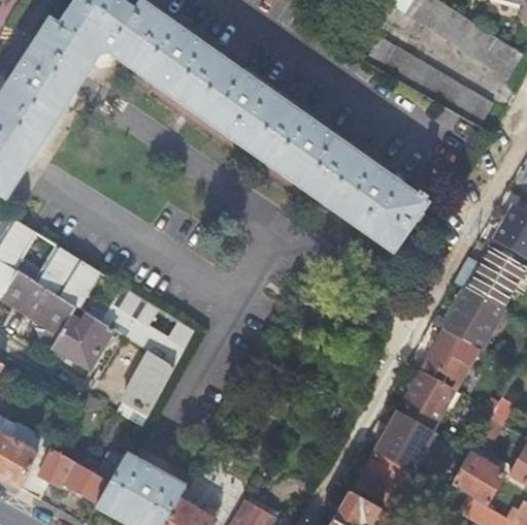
[(316,125),(141,4),(135,13),(116,0),(78,0),(61,28),(53,22),(42,38),(12,85),(0,103),(0,194),(7,199),(92,69),(99,57),(108,55),(286,177),(394,253),(405,238),(408,241),(412,236),(407,233),(429,204),(427,202),(429,198),(422,193),(419,197),(316,125)]
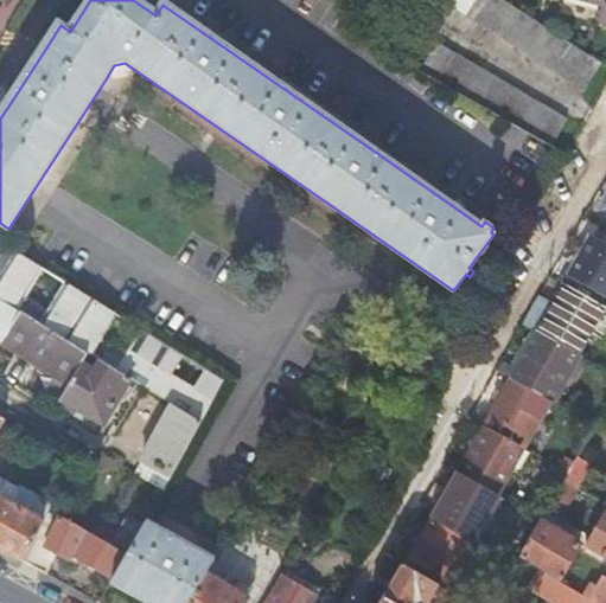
[(447,0),(446,1),(520,49),(585,91),(601,62),(537,20),(506,0),(447,0)]
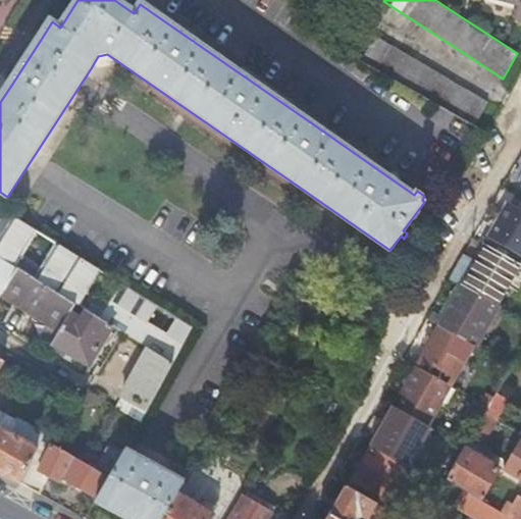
[(508,0),(519,3),(515,16),(520,18),(520,0),(508,0)]
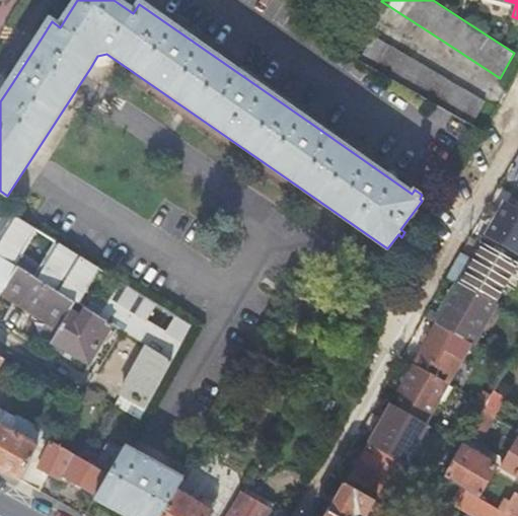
[(416,90),(472,124),(486,101),(429,68),(389,44),(375,67),(416,90)]
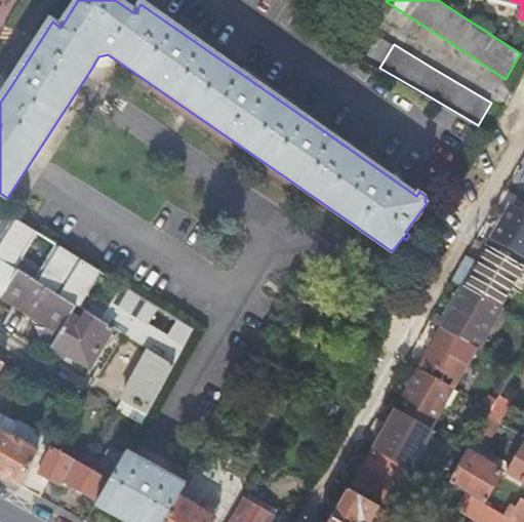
[(523,211),(513,206),(495,237),(523,252),(523,211)]
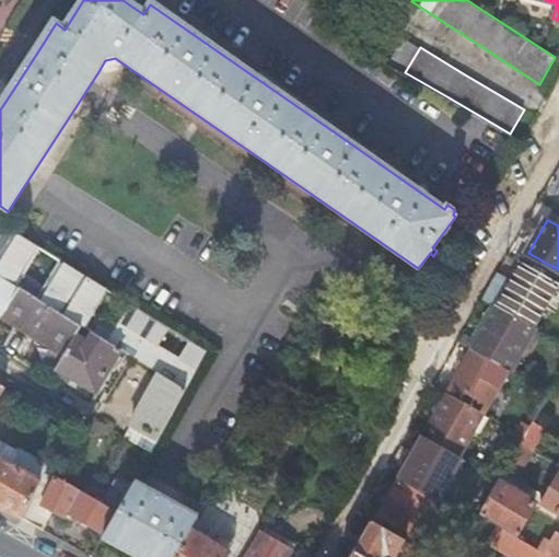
[(0,276),(19,288),(82,326),(93,333),(121,350),(132,357),(162,374),(185,389),(207,350),(0,223),(0,276)]
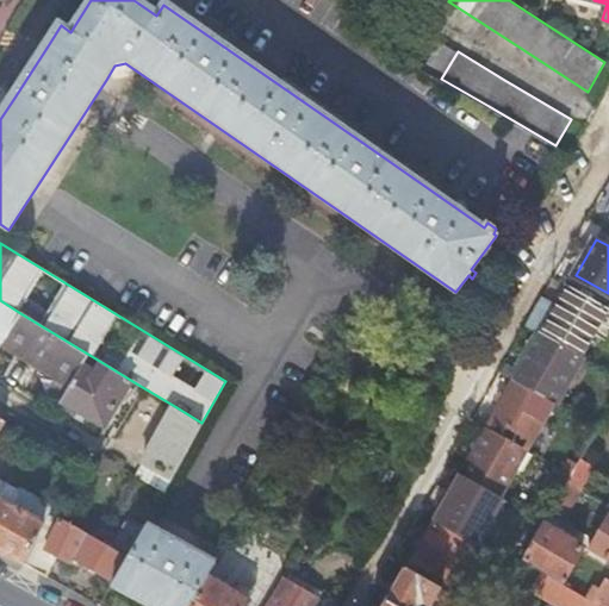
[(608,307),(570,285),(544,332),(582,354),(608,307)]
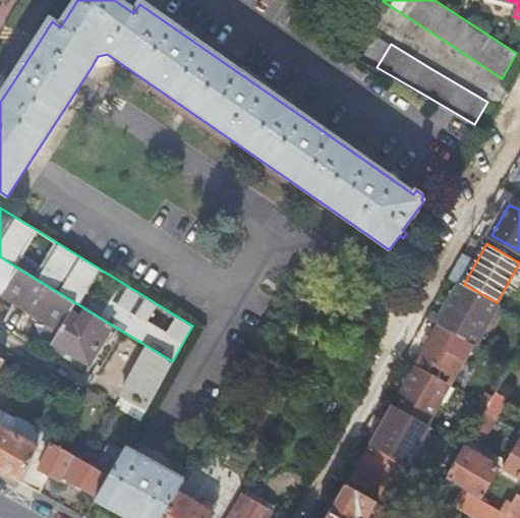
[(0,256),(0,297),(2,294),(17,268),(0,256)]
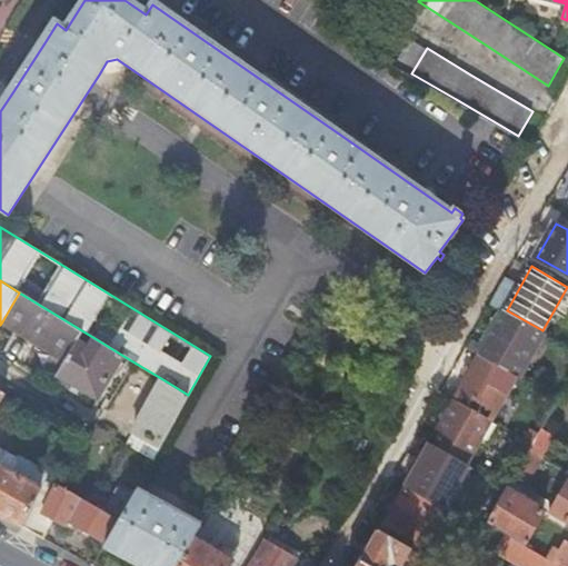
[(83,331),(19,293),(2,321),(67,360),(78,341),(83,331)]
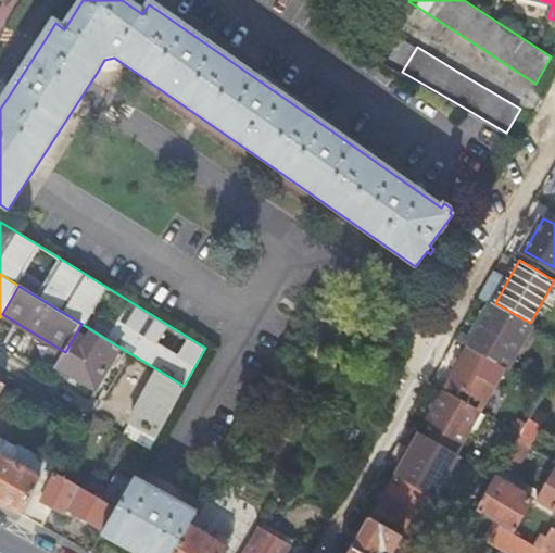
[(505,366),(530,323),(495,303),(470,347),(505,366)]
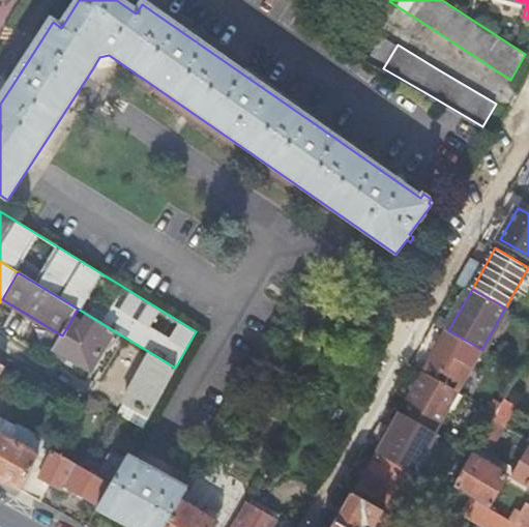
[(83,324),(72,318),(62,335),(54,349),(91,371),(115,331),(88,315),(83,324)]
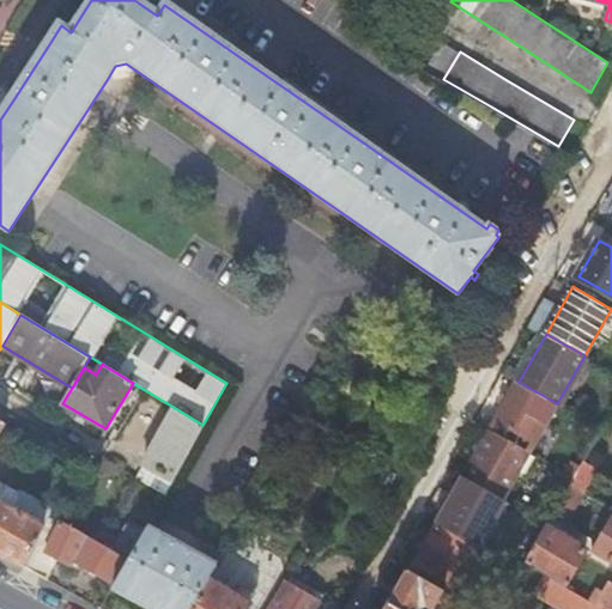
[(531,451),(557,403),(519,382),(510,396),(506,405),(492,430),(531,451)]
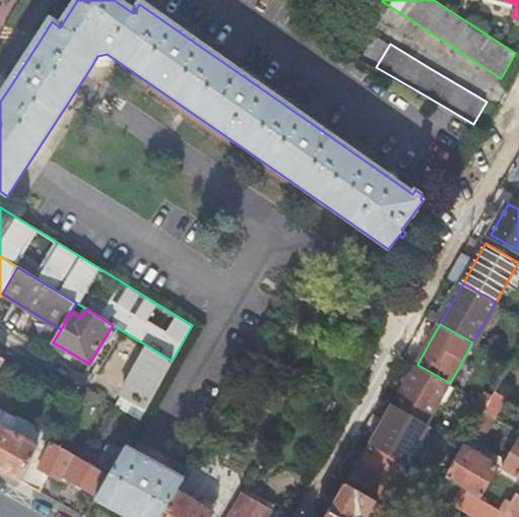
[(429,343),(433,336),(429,334),(425,341),(429,343)]
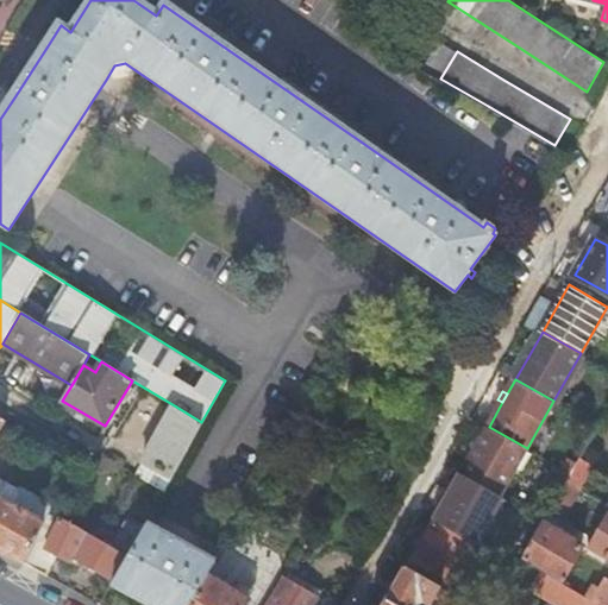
[(164,490),(201,422),(176,407),(136,473),(164,490)]
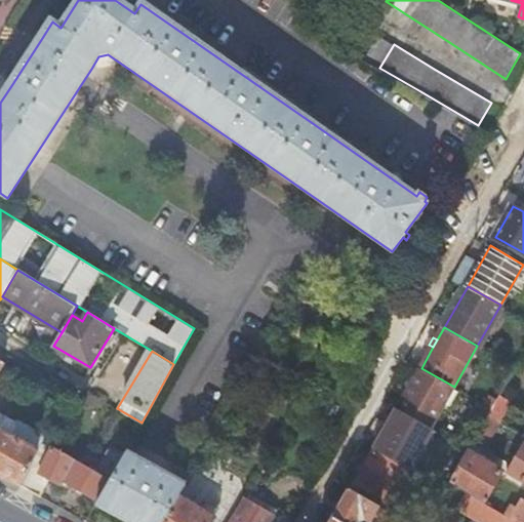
[(421,368),(398,408),(432,427),(454,387),(421,368)]
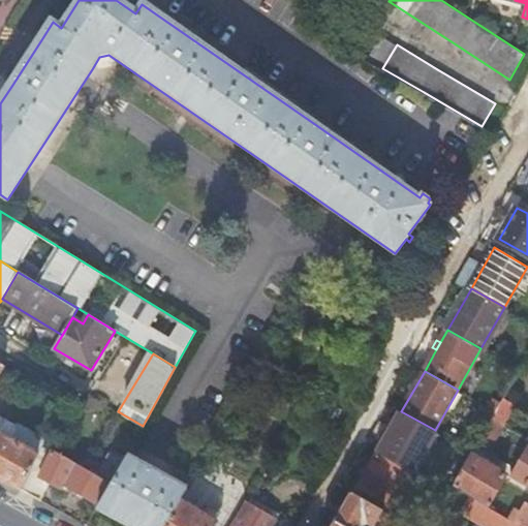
[(491,418),(504,425),(527,382),(527,378),(517,372),(494,411),(491,418)]
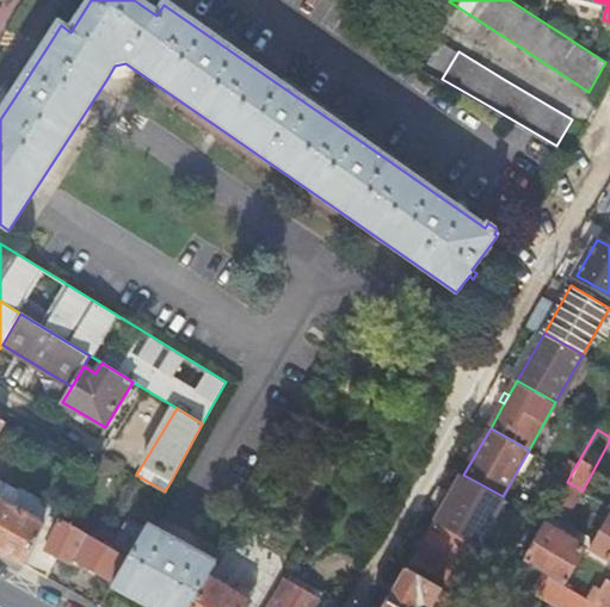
[(559,495),(567,482),(571,475),(560,469),(548,489),(559,495)]
